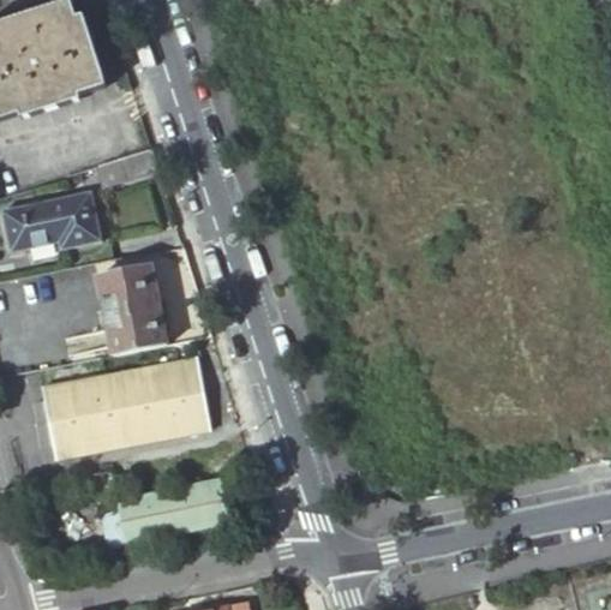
[(0,114),(18,109),(21,115),(81,97),(78,91),(105,83),(83,12),(76,15),(71,0),(58,0),(0,18),(0,114)]
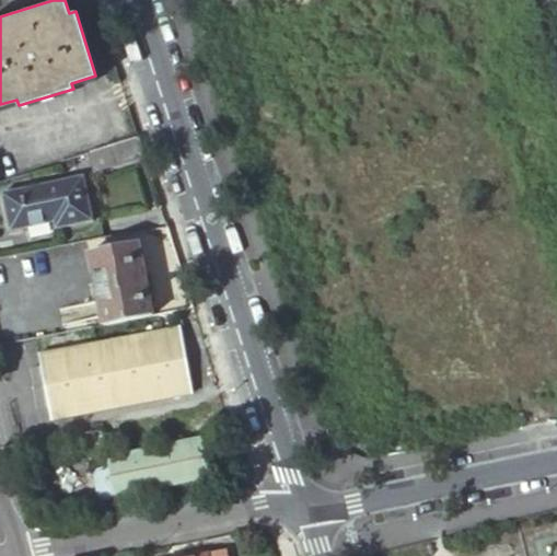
[(91,168),(142,151),(136,131),(106,140),(107,147),(86,153),(91,168)]
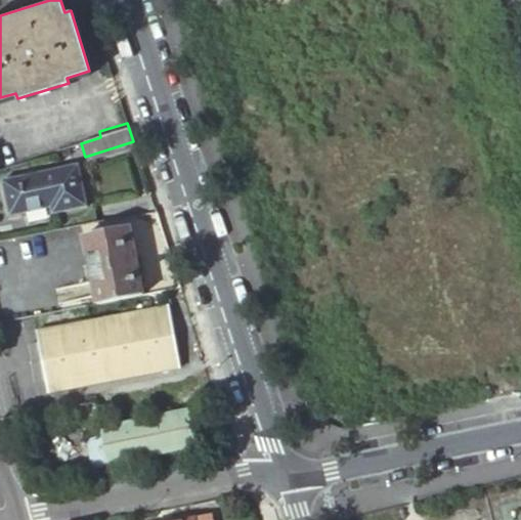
[(99,131),(79,138),(81,143),(100,137),(99,131)]
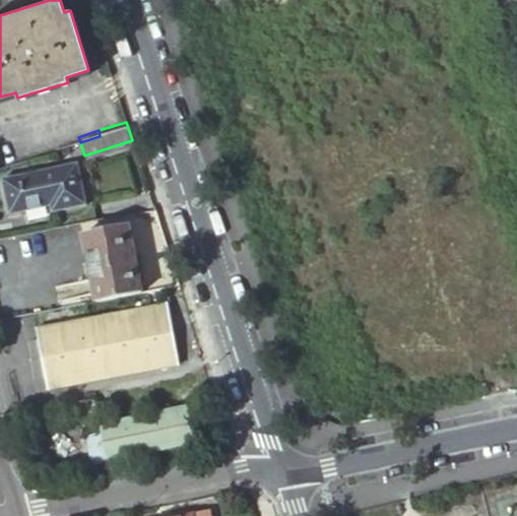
[(0,176),(6,210),(48,202),(49,209),(84,202),(75,159),(0,176)]
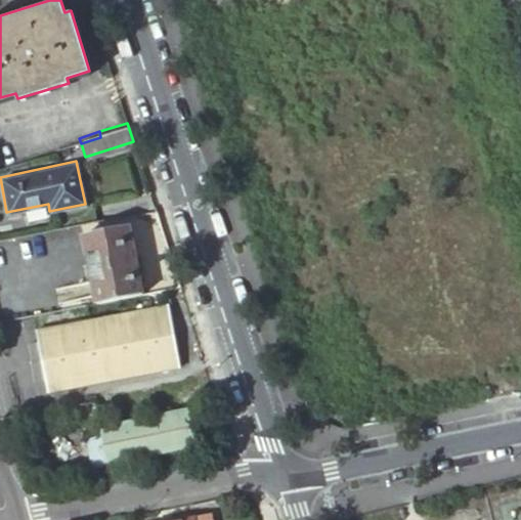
[(81,232),(94,301),(140,292),(127,223),(81,232)]
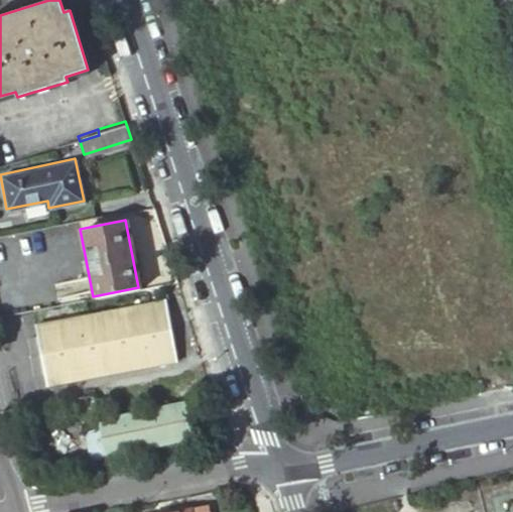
[(33,325),(45,385),(175,359),(163,298),(33,325)]
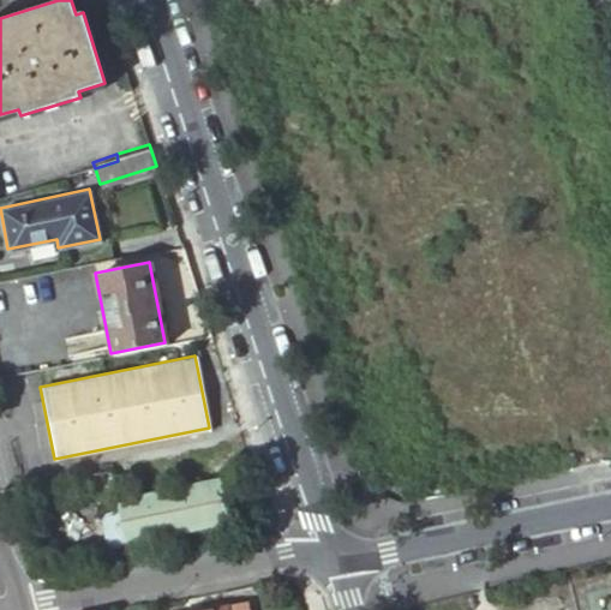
[(232,518),(223,477),(99,502),(107,544),(232,518)]
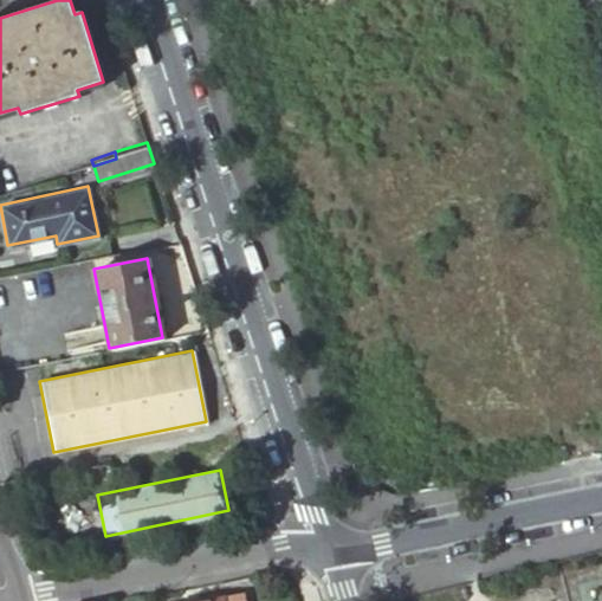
All buildings are outlined.
